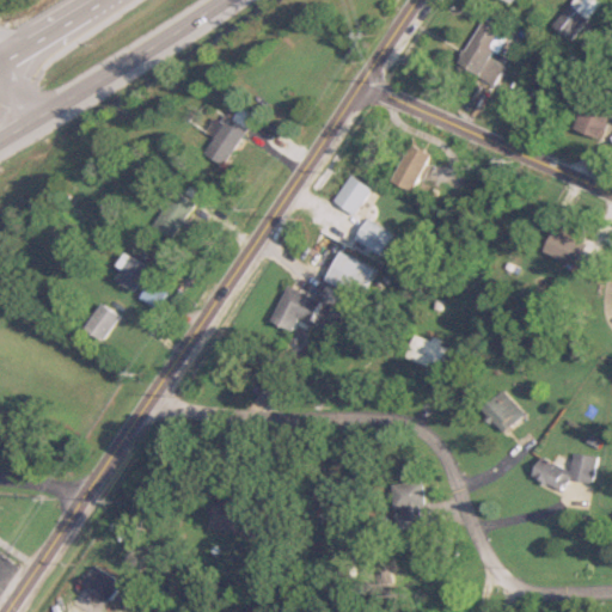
[(605,0),(574,0),(554,24),(571,40),(605,0)]
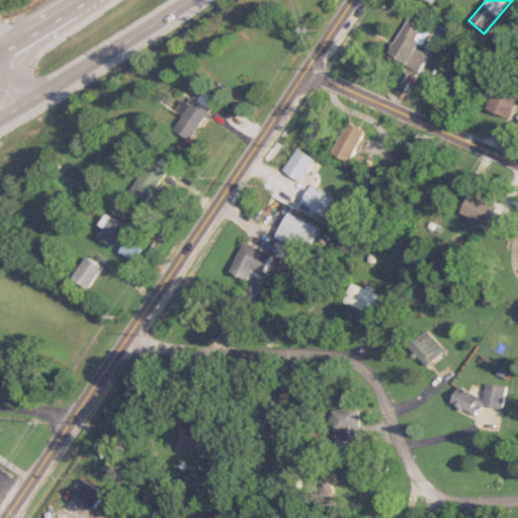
[(420,71),(428,55),(420,51),(430,28),(408,17),(389,55),(420,71)]
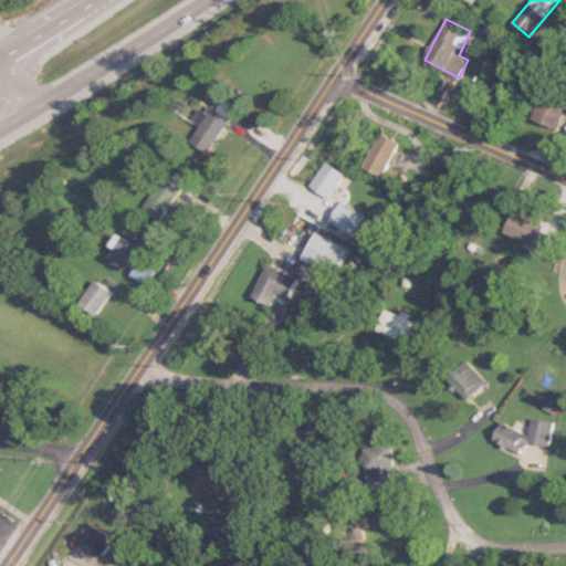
[(565,103),(542,94),(532,118),(555,128),(565,103)]
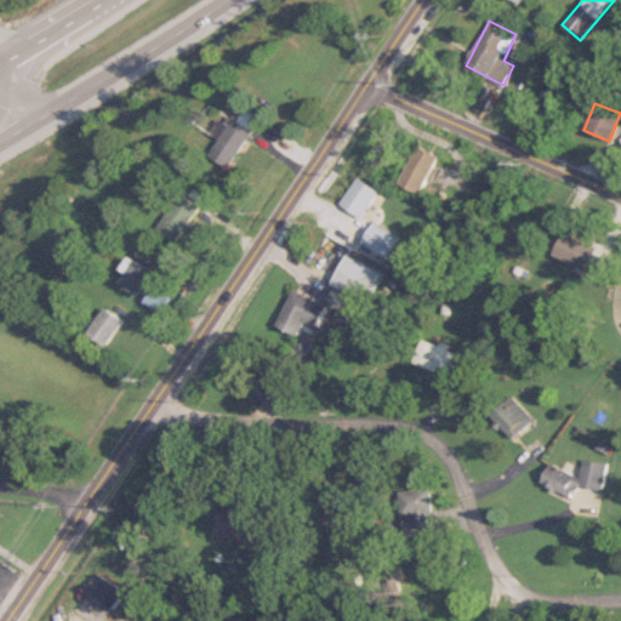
[(229,167),(256,119),(241,110),(237,121),(229,118),(209,155),(229,167)]
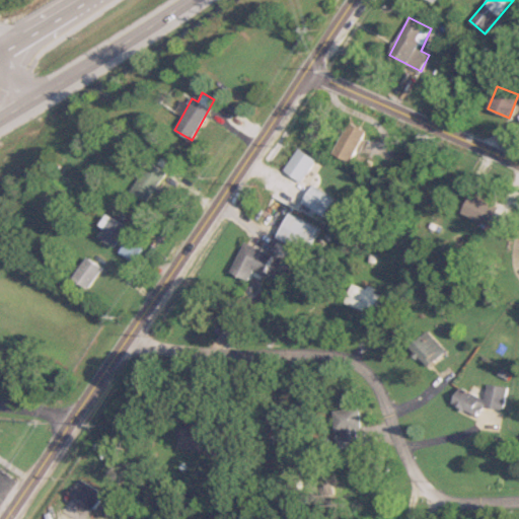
[(367,131),(349,122),(332,153),(351,162),(367,131)]
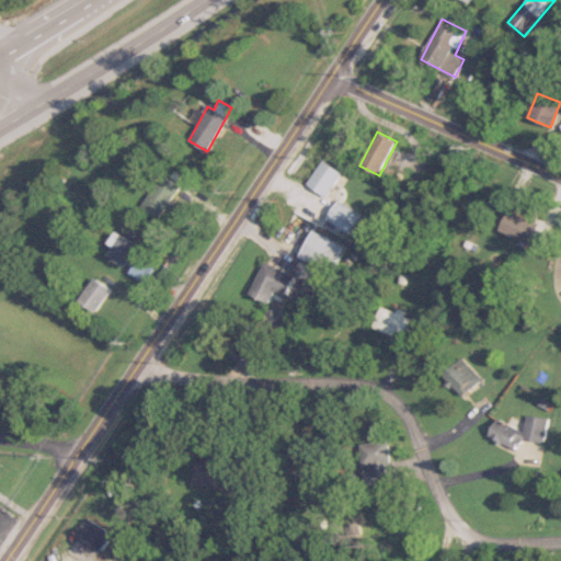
[(340,171),(319,160),(306,185),(327,196),(340,171)]
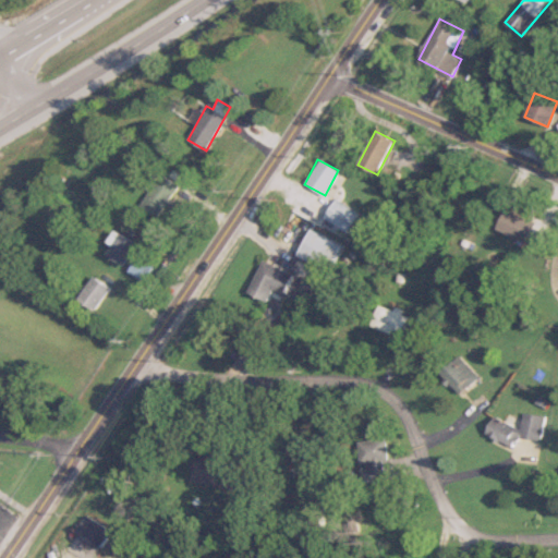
[(178,184),(160,174),(140,207),(157,217),(178,184)]
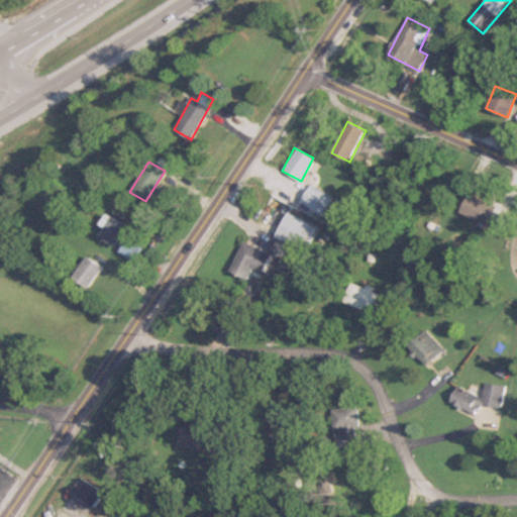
[(487,226),(497,208),(471,194),(460,213),(487,226)]
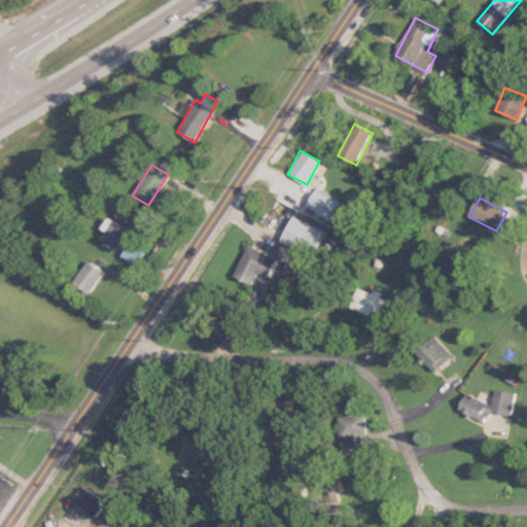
[(324,232),(293,217),(281,243),(313,257),(324,232)]
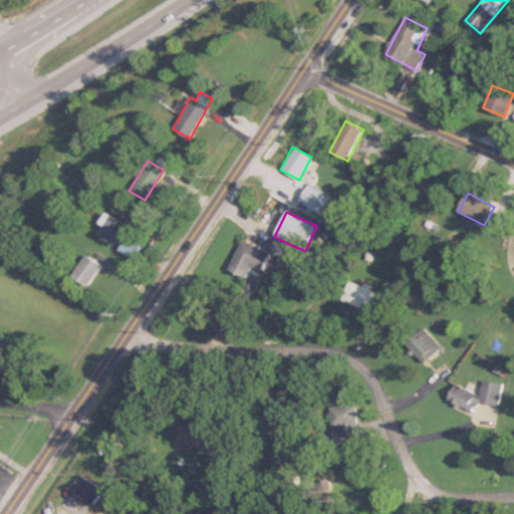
[(115,244),(127,226),(111,216),(99,234),(115,244)]
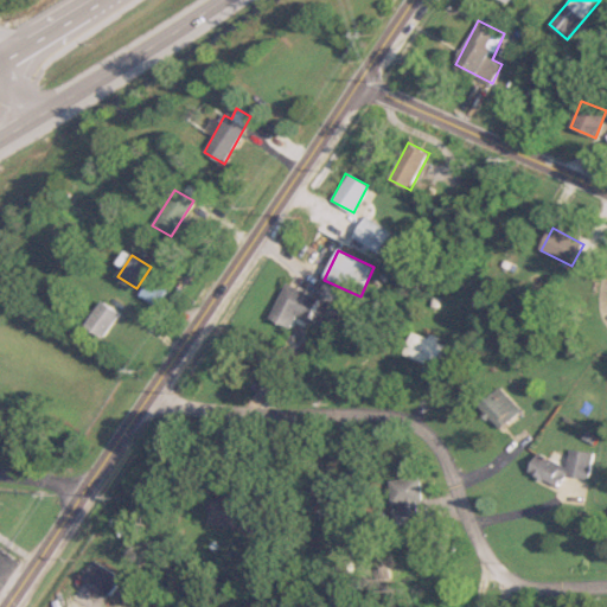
[(140,295),(157,305),(165,292),(147,281),(140,295)]
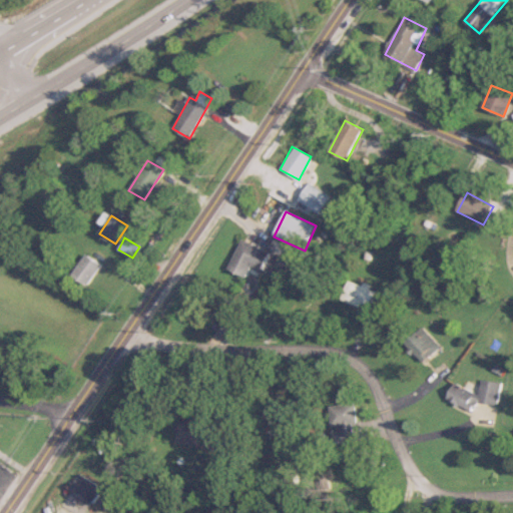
[(261,272),(270,252),(242,239),(227,270),(246,279),(251,267),(261,272)]
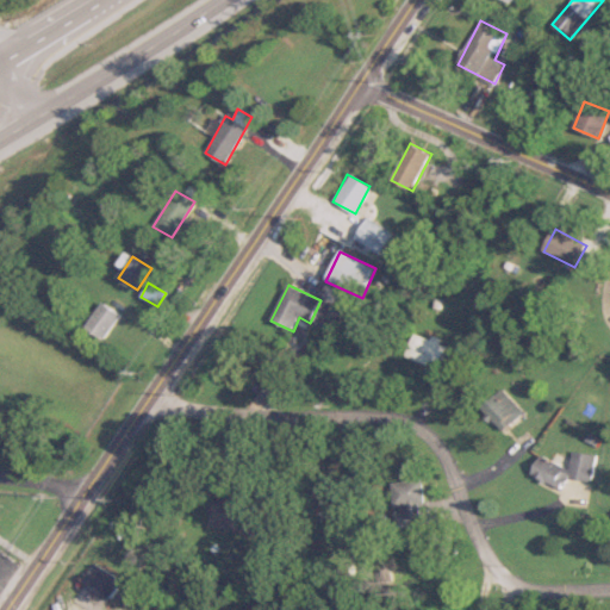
[(104,340),(122,315),(103,302),(86,327),(104,340)]
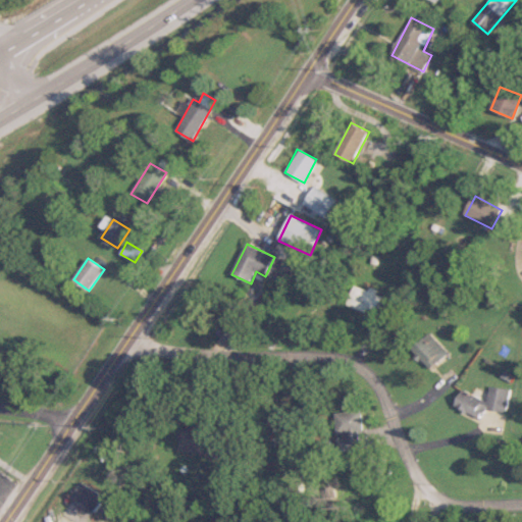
[(381,295),(358,282),(347,303),(371,315),(381,295)]
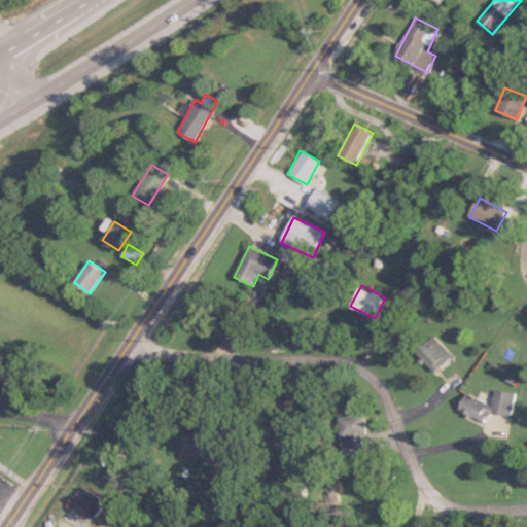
[(416,352),(435,373),(452,356),(433,336),(416,352)]
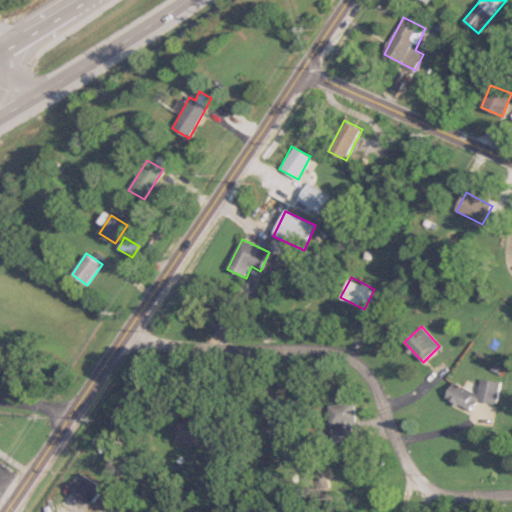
[(494,403),(501,384),(482,377),(477,391),(452,382),(446,399),(473,409),(477,397),(494,403)]
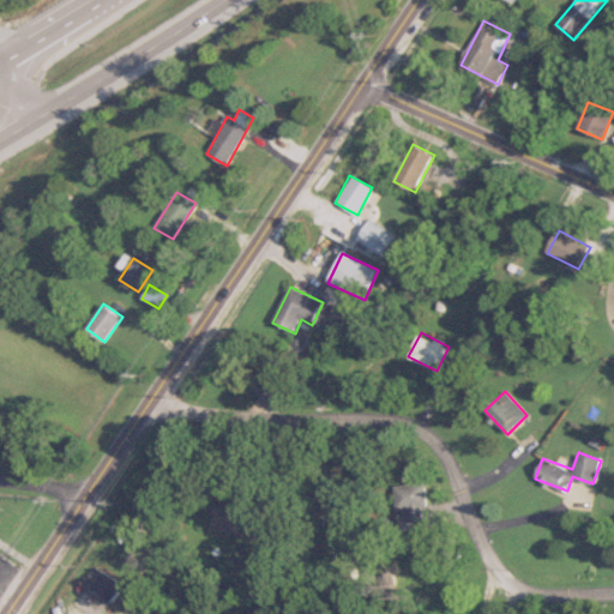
[(423,529),(423,483),(397,483),(397,529),(423,529)]
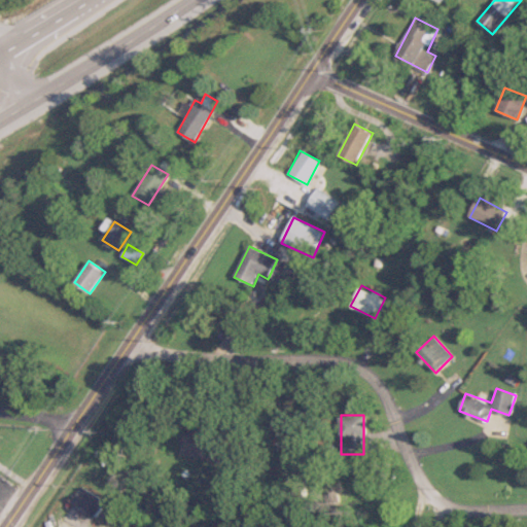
[(231,462),(233,440),(186,434),(183,456),(231,462)]
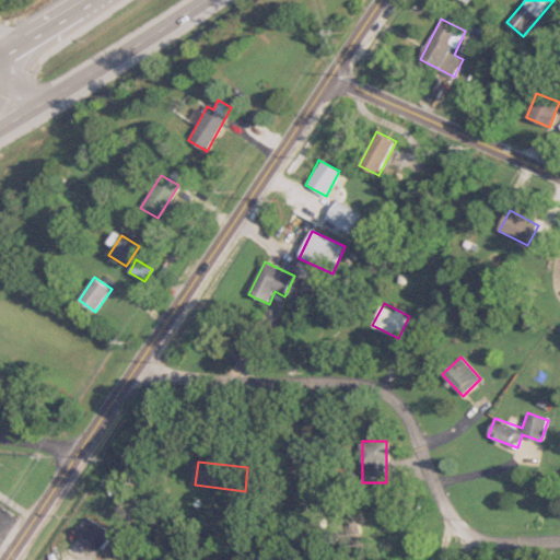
[(114,534),(89,517),(78,534),(102,550),(114,534)]
